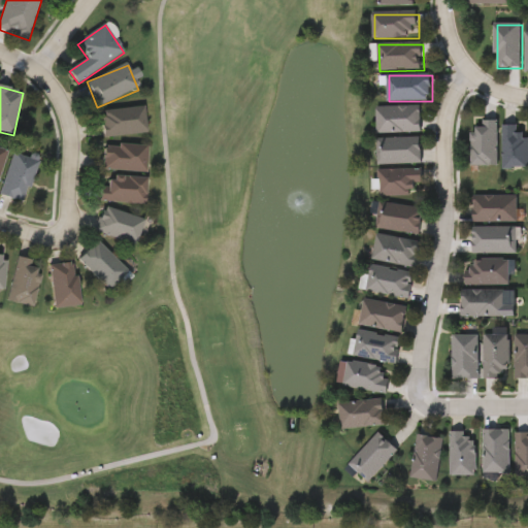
[(423,134),(378,134),(378,107),(423,107),(423,134)]
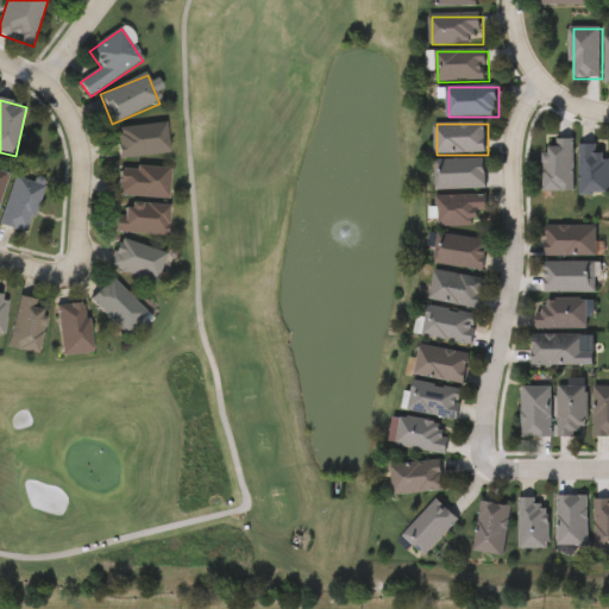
[(168,125),(170,156),(120,159),(117,130),(168,125)]
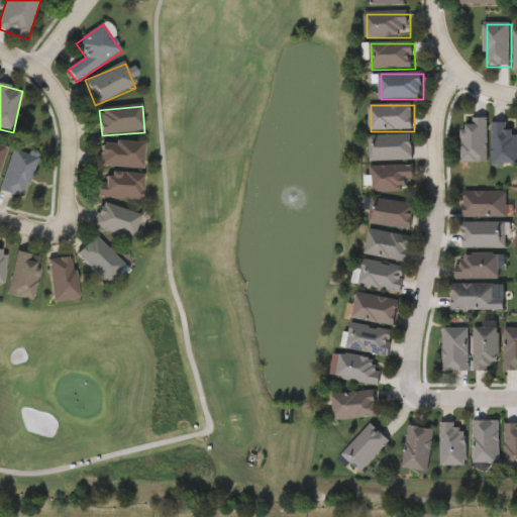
[(457,163),(457,124),(469,124),(469,117),(484,117),(484,163),(457,163)]
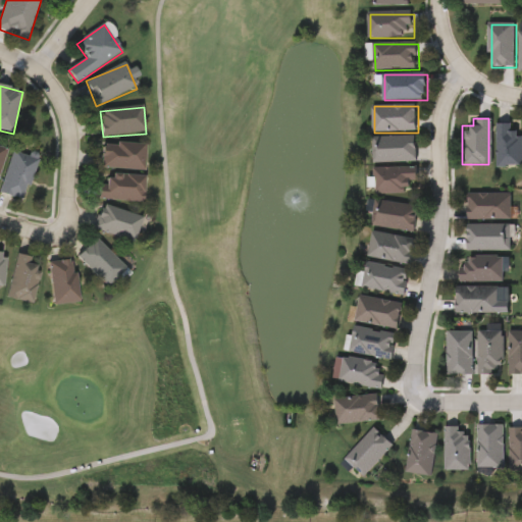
[(493,123),(509,123),(509,132),(519,132),(519,166),(493,166),(493,123)]
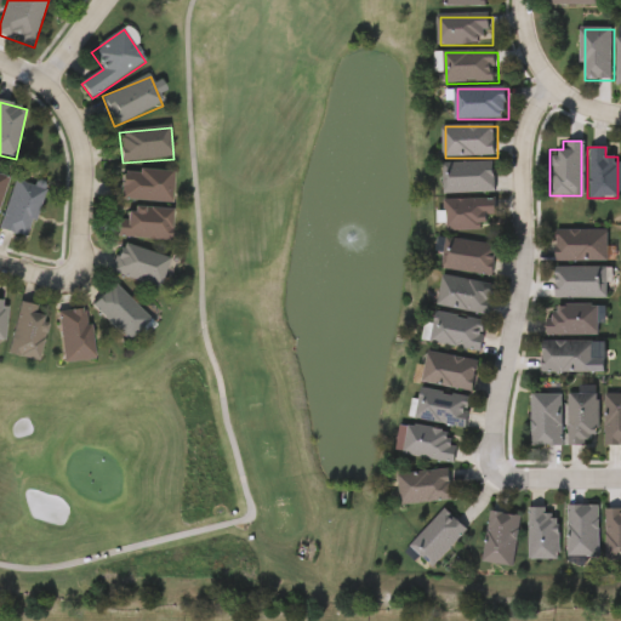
[(499,194),(445,194),(445,164),(499,164),(499,194)]
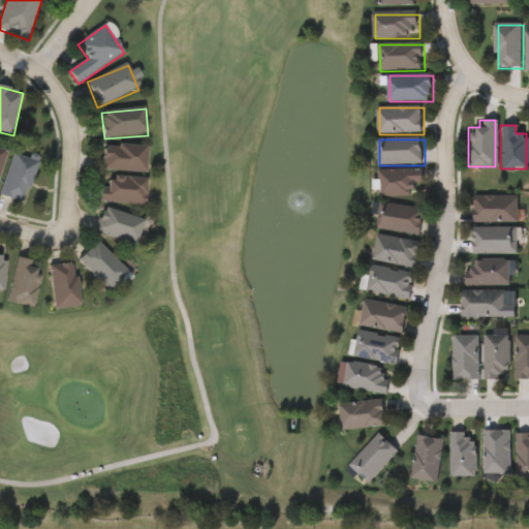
[(149,147),(148,175),(104,173),(104,149),(118,150),(118,146),(149,147)]
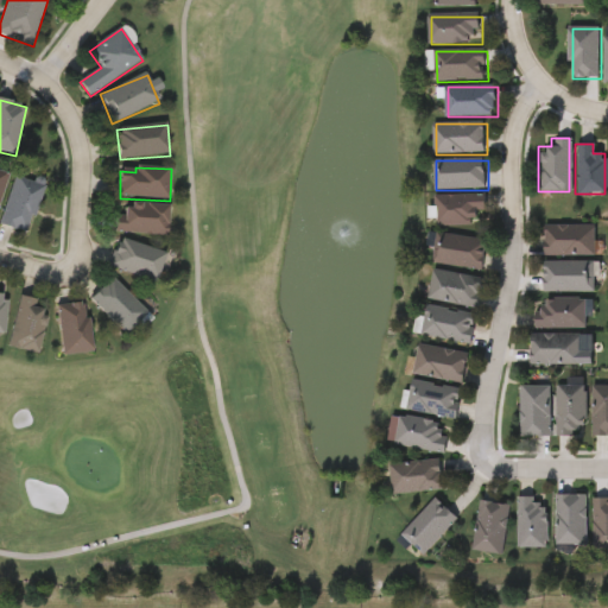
[(0,170),(11,173),(0,206),(0,170)]
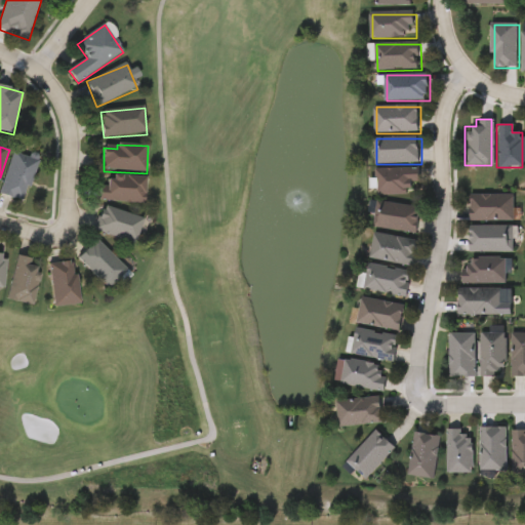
[(27,202),(2,196),(11,154),(37,160),(27,202)]
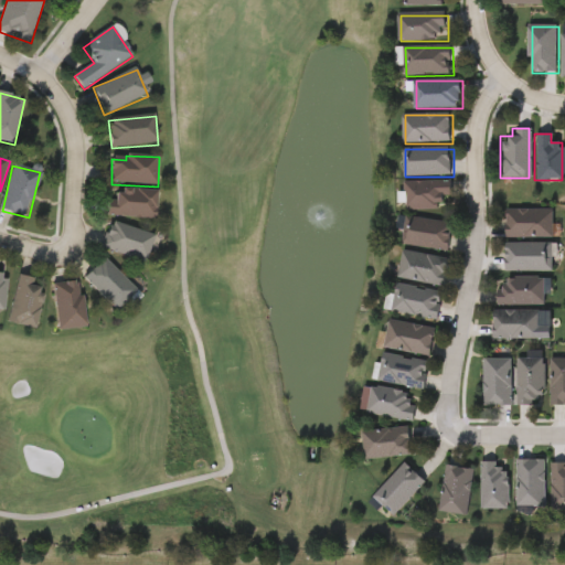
[(454,182),(454,211),(407,211),(407,182),(454,182)]
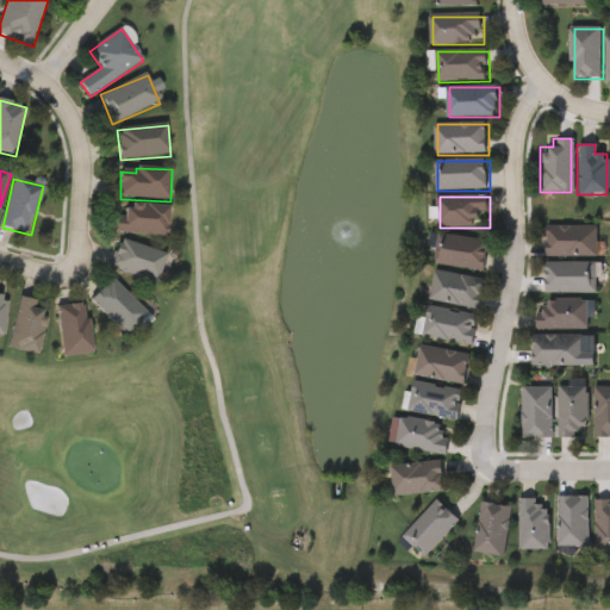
[(169,238),(117,235),(118,217),(125,217),(125,206),(170,209),(169,238)]
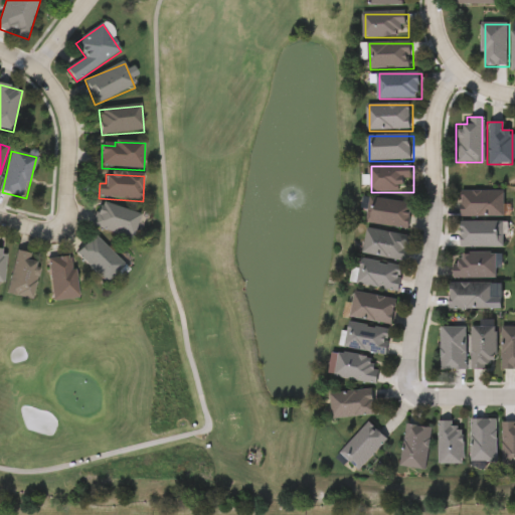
[(501,190),(501,216),(458,216),(458,190),(501,190)]
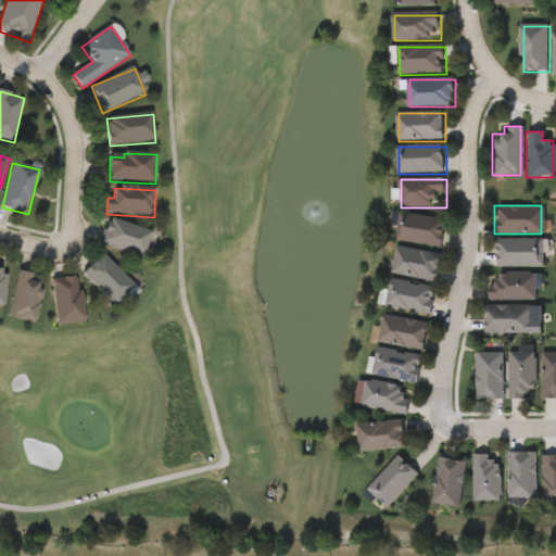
[(403,215),(447,222),(444,249),(399,242),(403,215)]
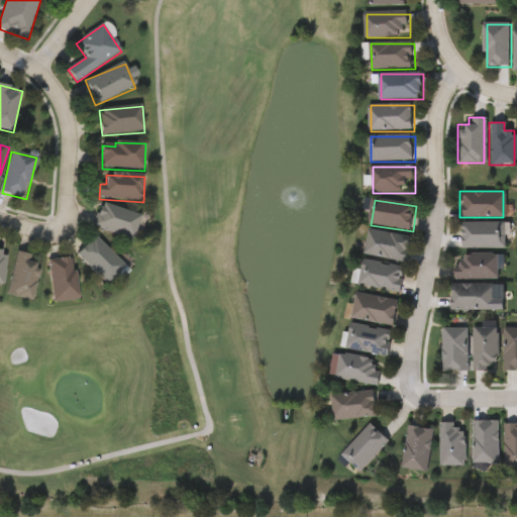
[(141,217),(133,241),(93,227),(101,203),(141,217)]
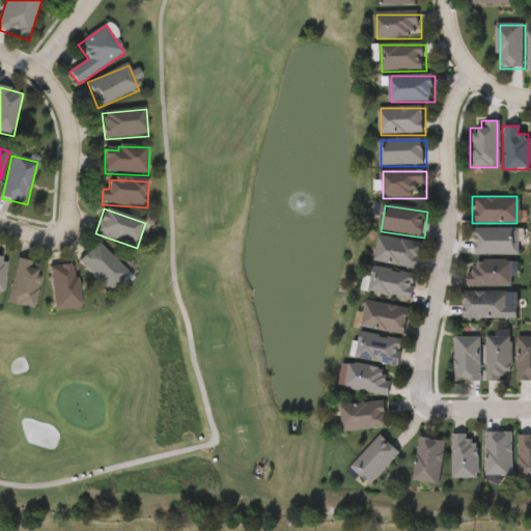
[(515,228),(515,255),(472,255),(472,228),(515,228)]
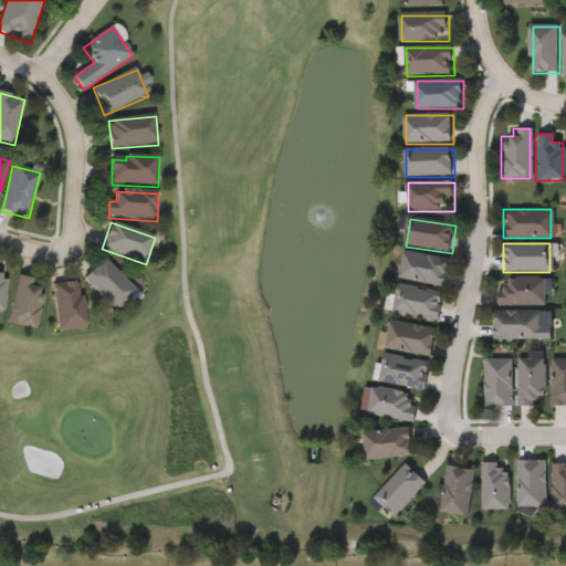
[(452,260),(448,287),(401,281),(405,253),(452,260)]
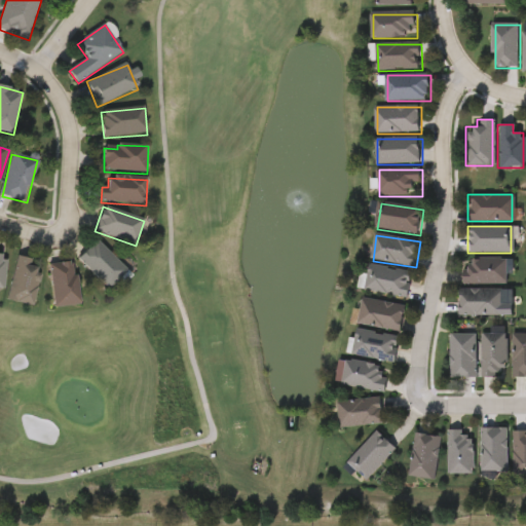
[(128,272),(109,291),(79,260),(98,241),(128,272)]
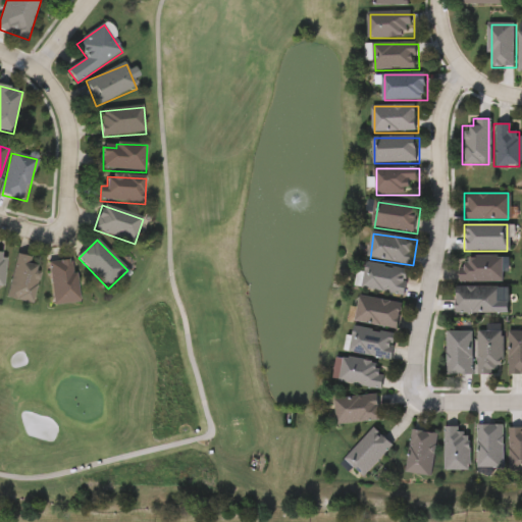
[(34,304),(8,300),(16,256),(41,261),(34,304)]
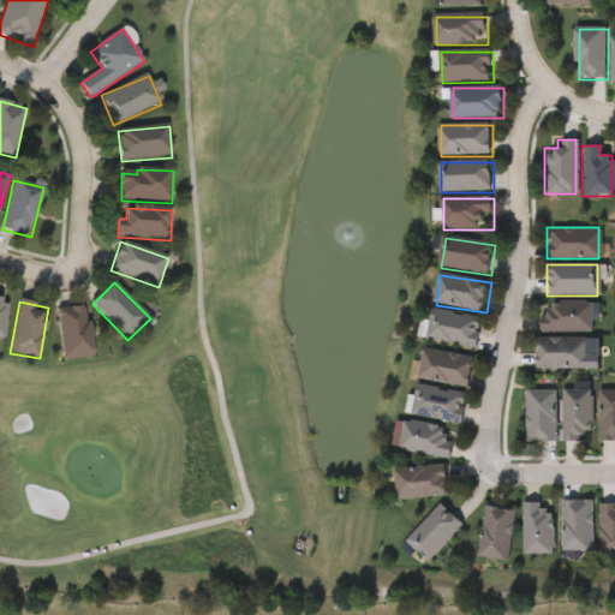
[(589,302),(589,332),(539,332),(539,302),(589,302)]
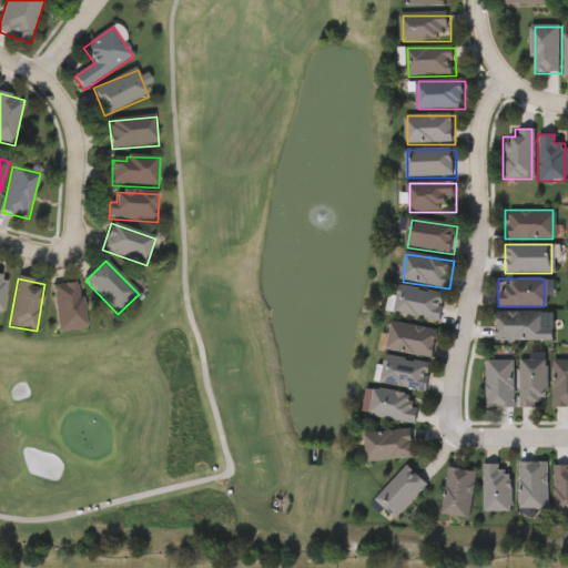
[(53,286),(80,283),(87,331),(59,334),(53,286)]
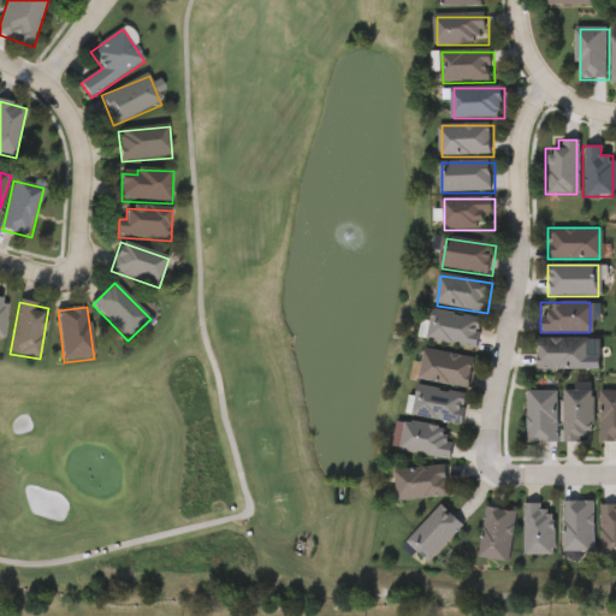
[(479,349),(428,341),(433,313),(484,321),(479,349)]
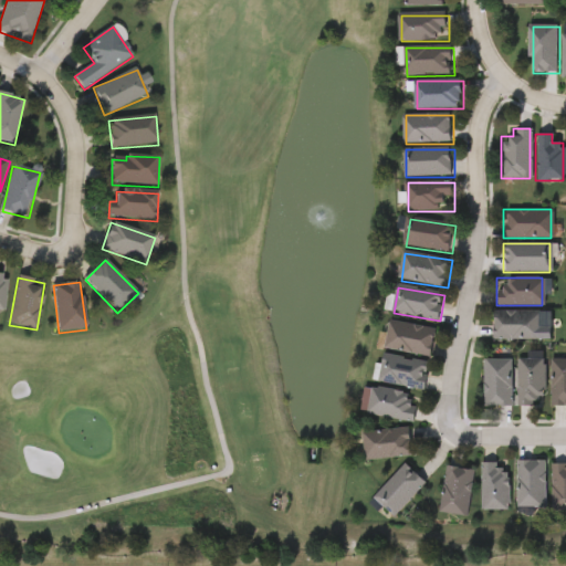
[(537,339),(491,339),(491,311),(537,311),(537,339)]
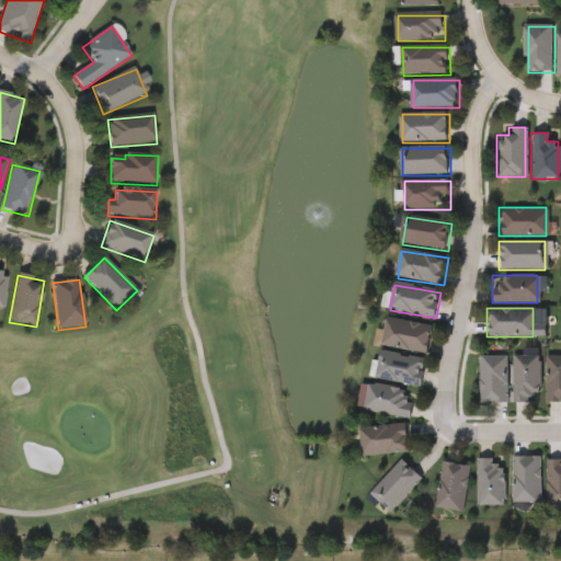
[(434,329),(427,355),(382,344),(389,318),(434,329)]
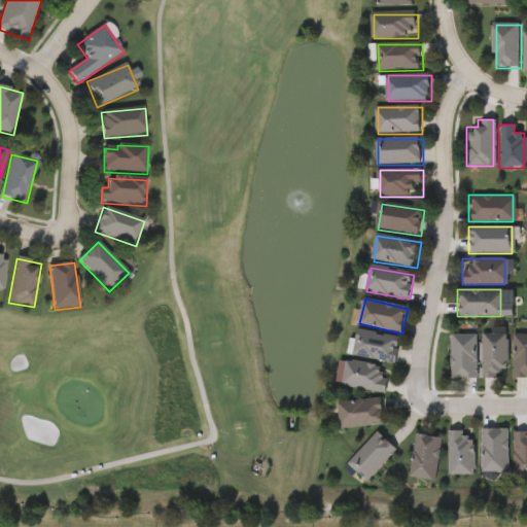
[(480,335),(490,335),(490,327),(504,327),(504,377),(480,377),(480,335)]
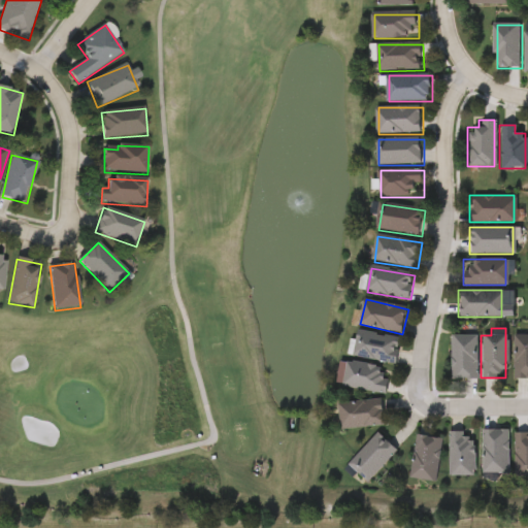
[(398,363),(354,356),(358,332),(401,339),(398,363)]
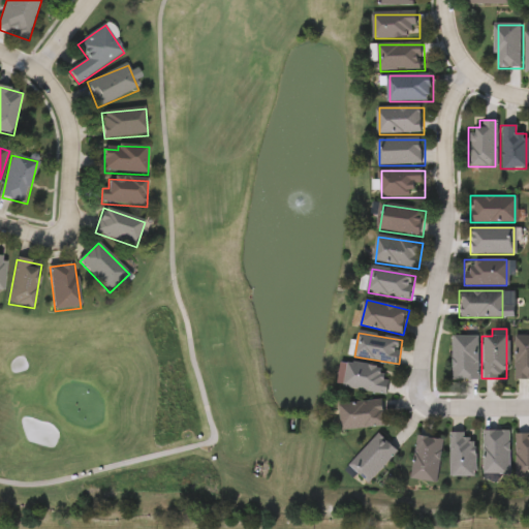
[(475,378),(449,378),(449,336),(475,336),(475,378)]
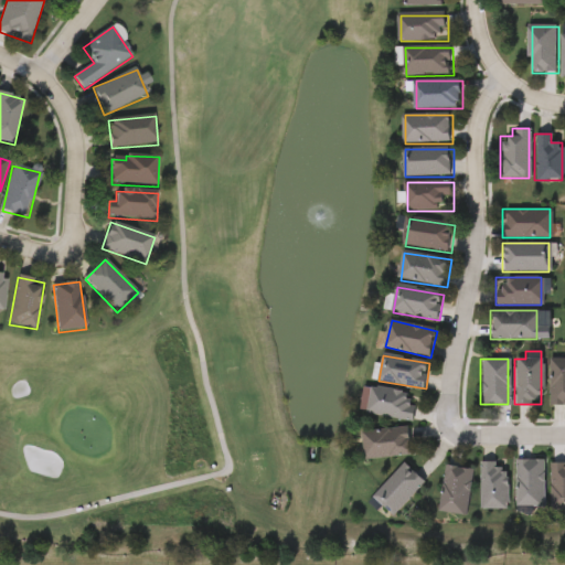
[(564,359),(564,404),(547,404),(547,359),(564,359)]
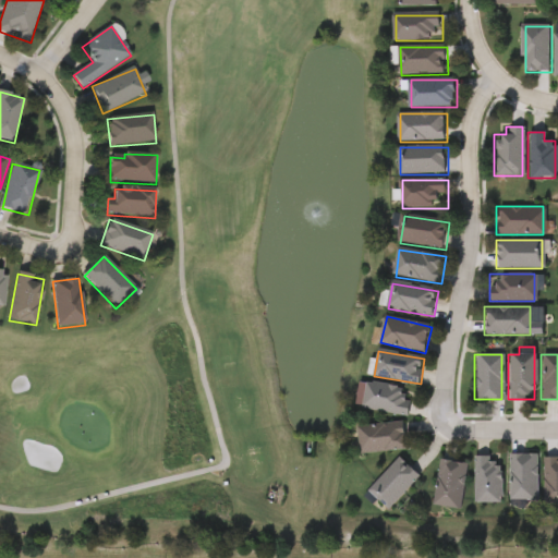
[(365,383),(414,390),(410,416),(361,408),(365,383)]
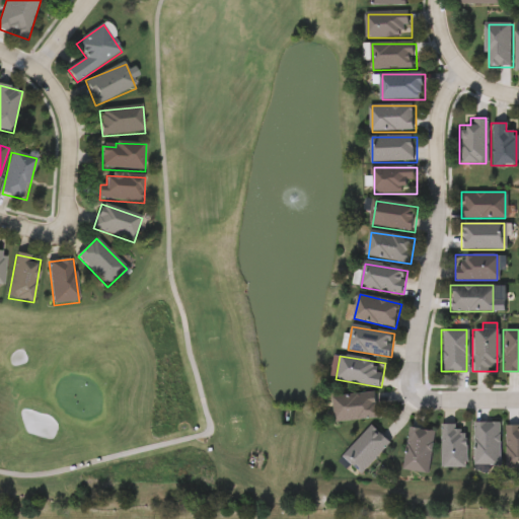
[(379,420),(336,421),(335,396),(379,395),(379,420)]
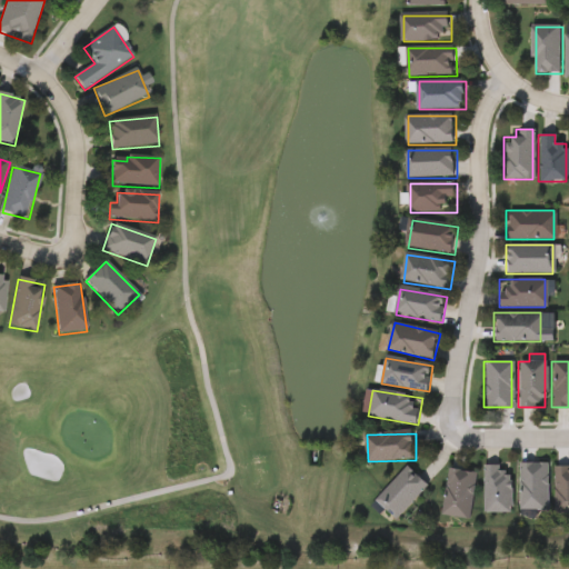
[(545,510),(518,510),(518,462),(545,462),(545,510)]
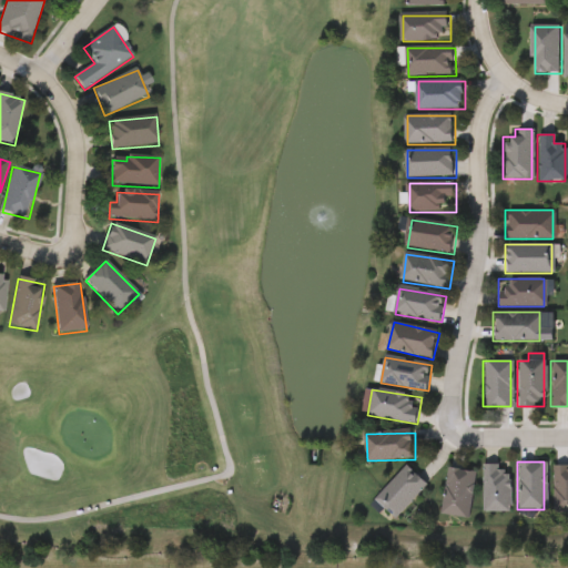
[(480,511),(480,464),(496,464),(496,472),(507,472),(507,511),(480,511)]
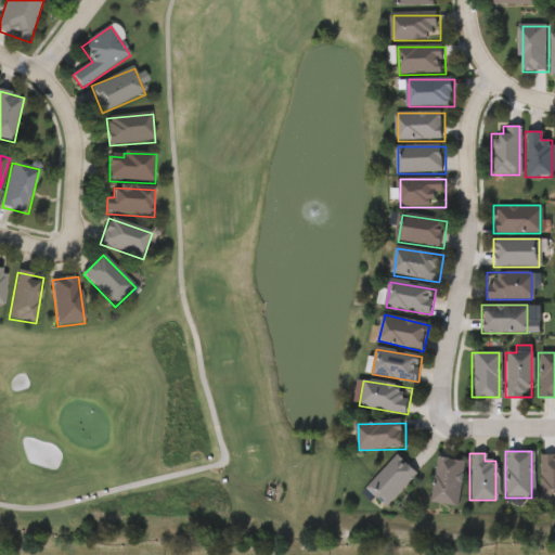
[(368,489),(400,454),(421,473),(388,507),(368,489)]
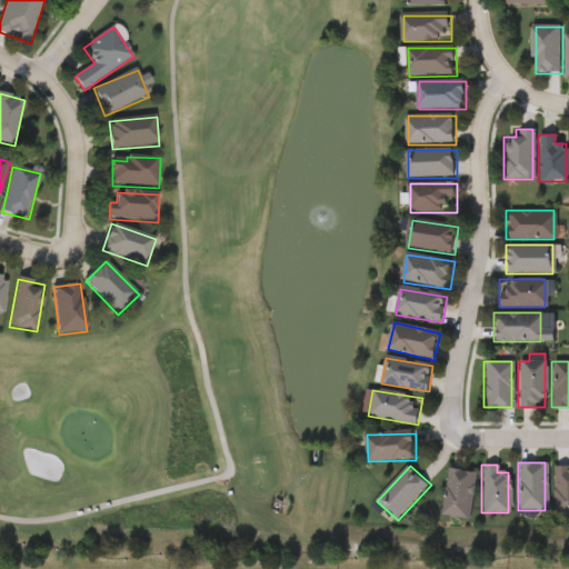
[(568,466),(568,512),(552,512),(552,466),(568,466)]
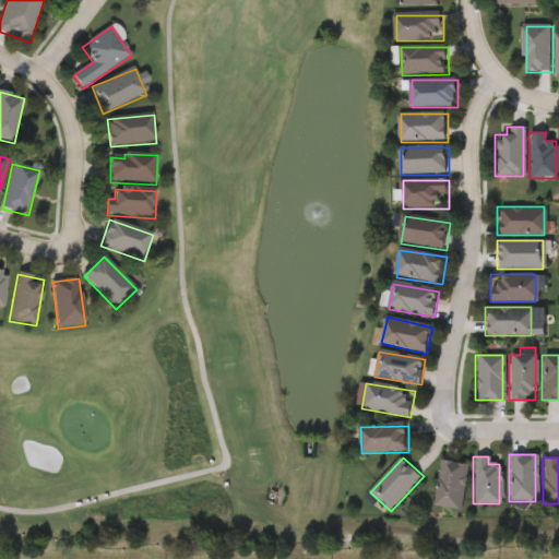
[(461,510),(437,506),(443,460),(467,464),(461,510)]
